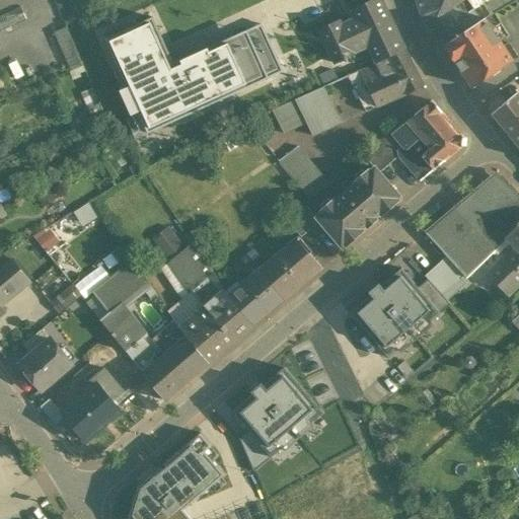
[(405,50),(381,0),(373,0),(352,10),(356,19),(368,45),(376,63),(405,50)]
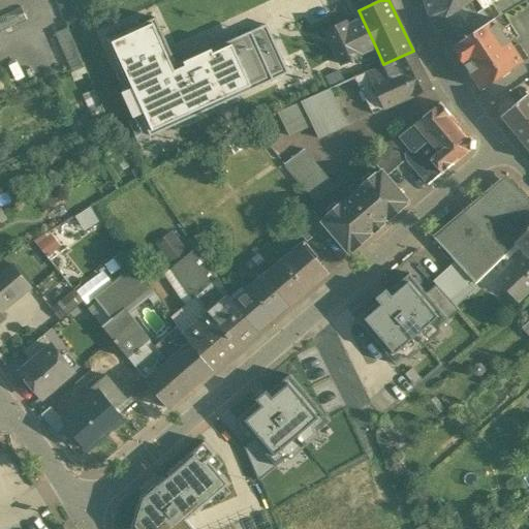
[(459,9),(456,0),(424,0),(430,18),(449,49),(453,47),(473,32),(459,9)]
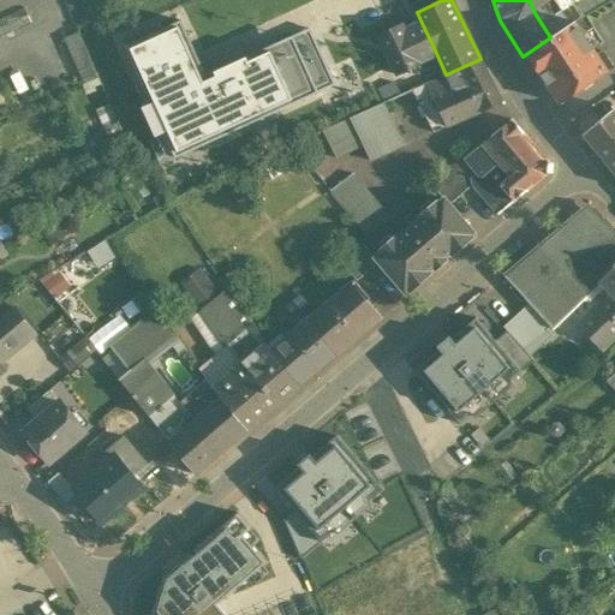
[(530,0),(533,11),(545,3),(548,0),(530,0)]
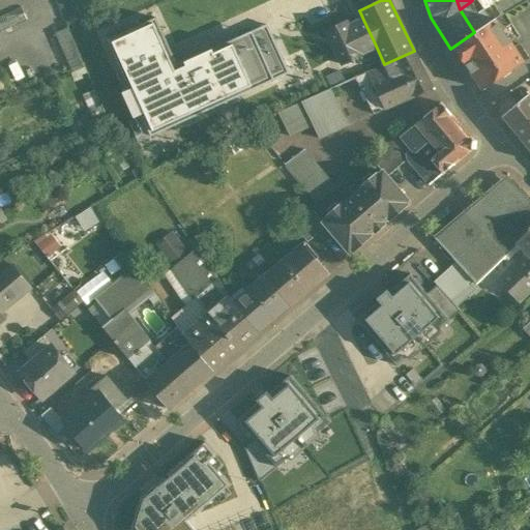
[(477,13),(470,2),(460,9),(474,32),(496,18),(489,6),(477,13)]
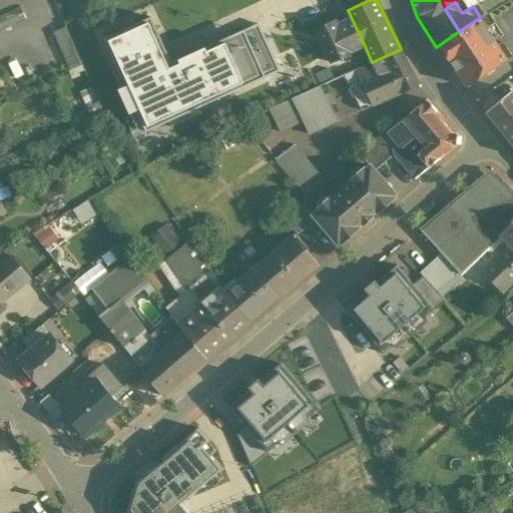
[(21,5),(0,14),(0,30),(26,19),(21,5)]
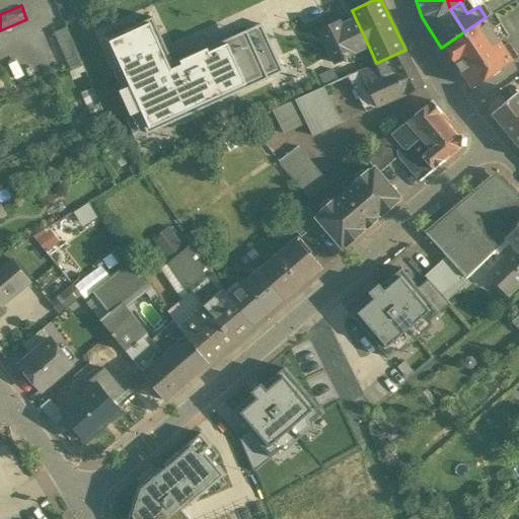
[(182,64),(181,60),(174,64),(153,17),(105,39),(148,134),(257,83),(236,35),(209,48),(210,52),(229,43),(247,84),(150,129),(110,41),(151,22),(172,69),(182,64)]
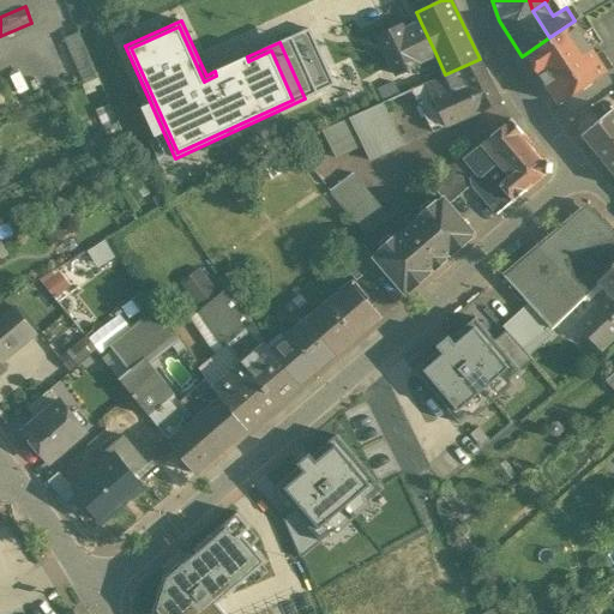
[(549,37),(525,54),(539,73),(540,73),(560,103),(608,71),(607,70),(612,66),(601,50),(596,54),(575,20),(549,37)]
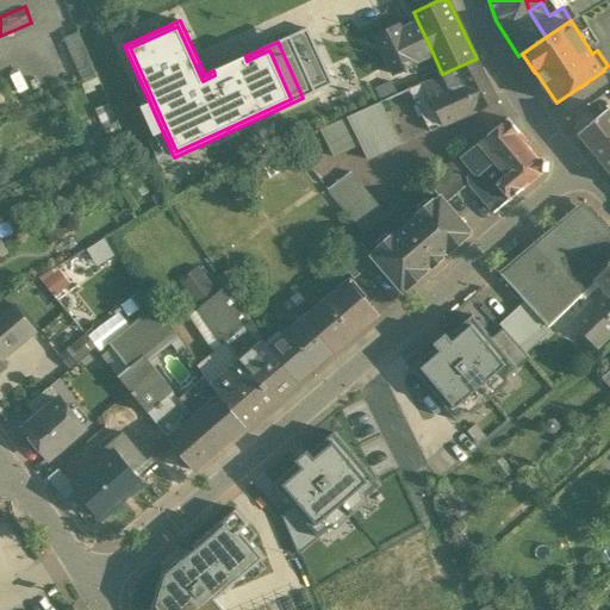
[(418,23),(402,30),(398,24),(375,35),(394,74),(417,63),(416,61),(433,53),(418,23)]
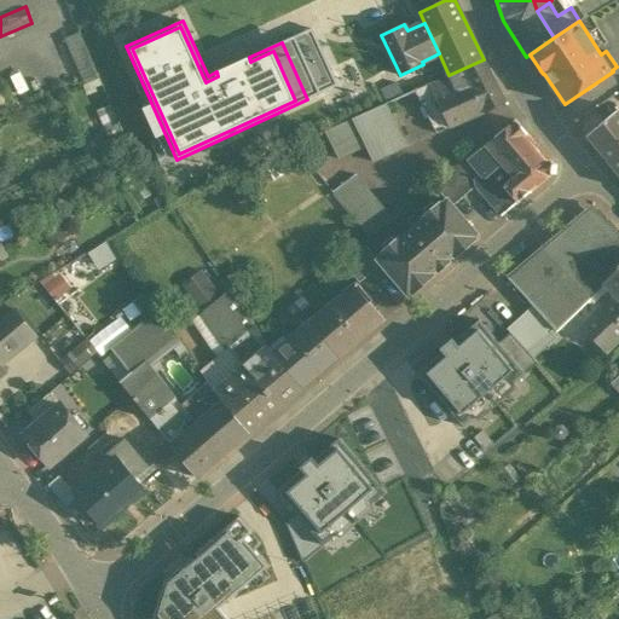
[(249,57),(217,71),(218,76),(206,82),(180,27),(132,48),(179,154),(295,100),(273,51),(250,62),(249,57)]
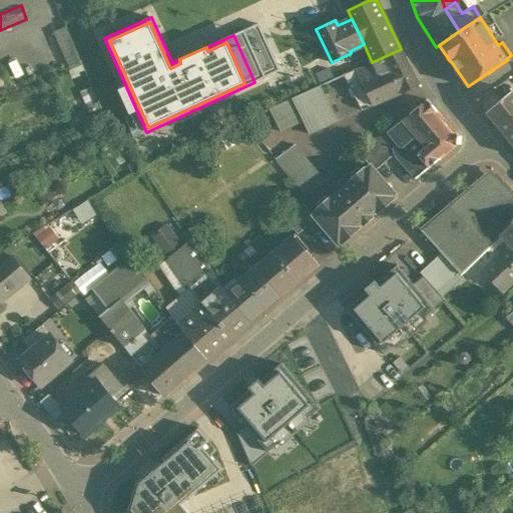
[(233,35),(254,82),(282,70),(260,23),(233,35)]
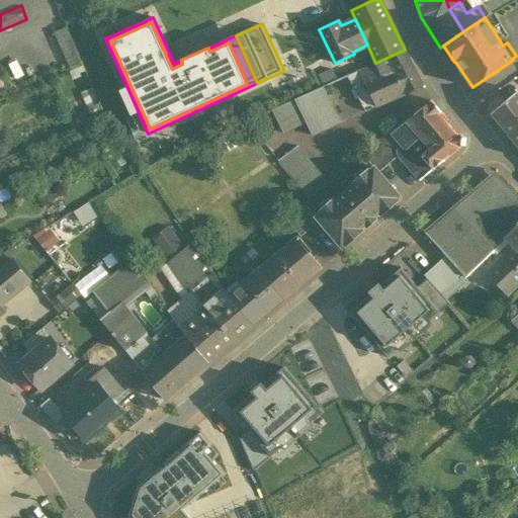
[(72,39),(67,27),(55,32),(71,70),(83,65),(72,39)]
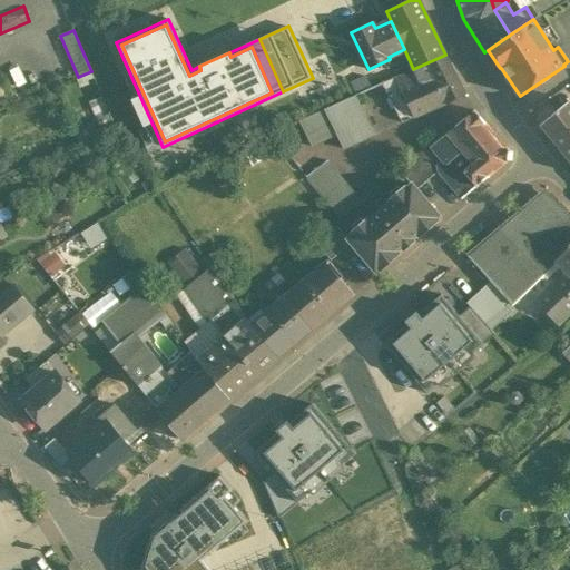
[(445,55),(413,69),(414,71),(396,76),(383,82),(403,123),(446,104),(448,105),(467,95),(445,55)]
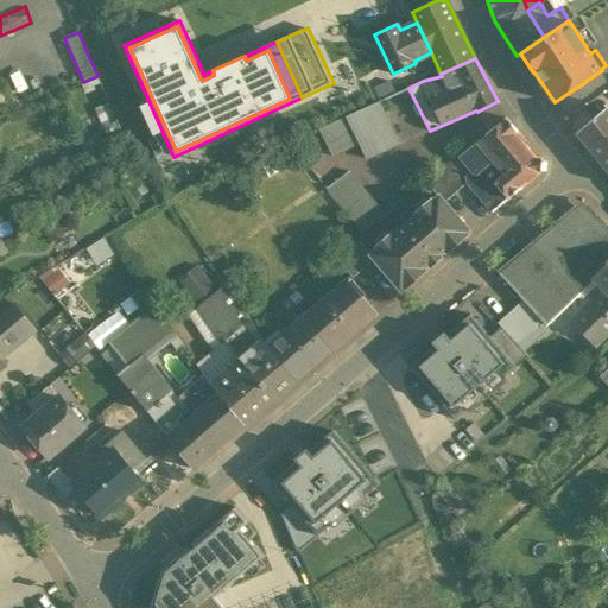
[(379,101),(346,116),(360,144),(367,159),(400,144),(379,101)]
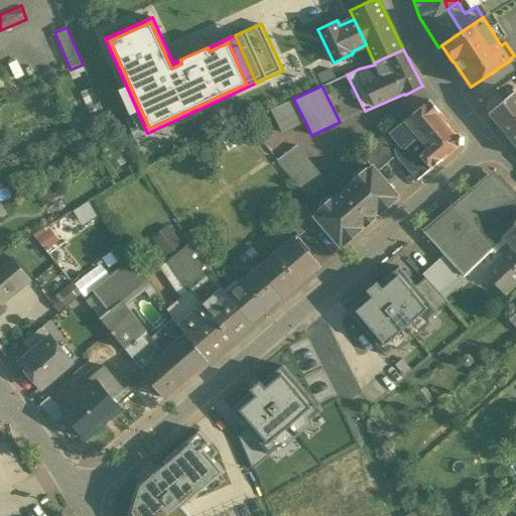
[(515,91),(515,92),(490,113),(515,144),(515,91)]
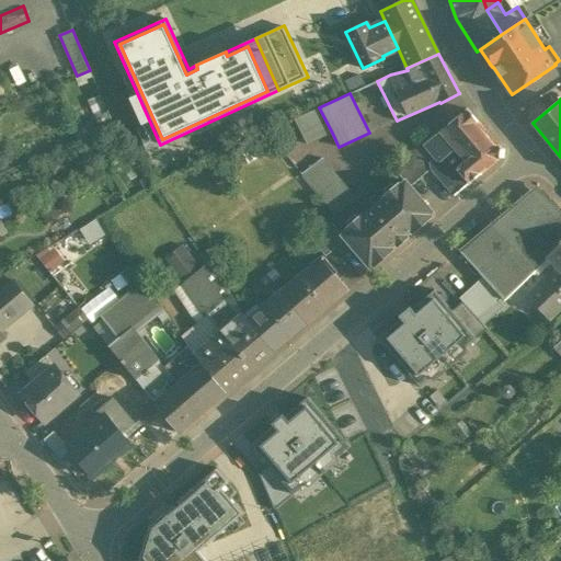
[(319,107),(294,119),(307,145),(332,133),(319,107)]
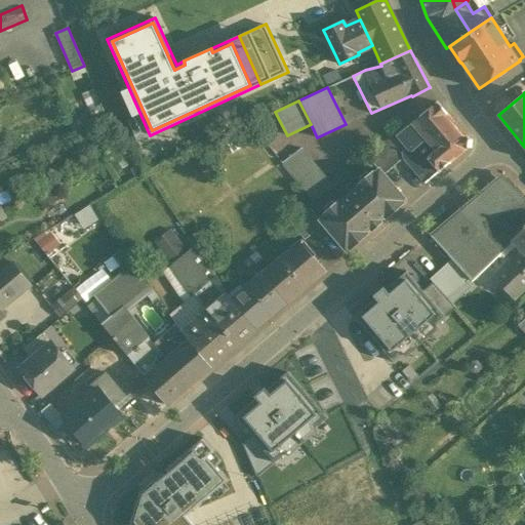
[(438,102),(398,133),(409,147),(405,151),(407,154),(407,161),(426,184),(468,148),(469,138),(438,102)]
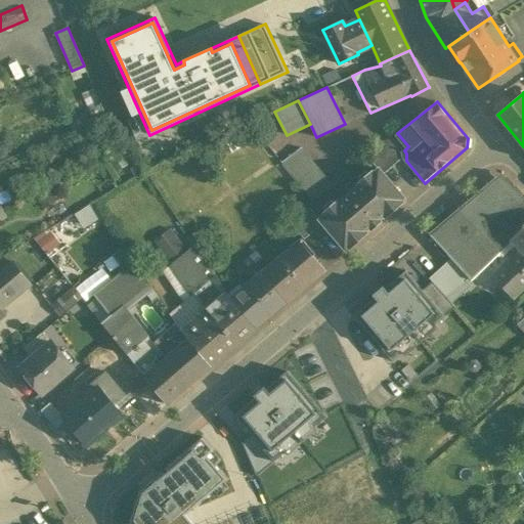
[(397,133),(389,140),(388,138),(366,156),(378,169),(379,169),(384,174),(403,157),(400,154),(404,150),(408,146),(397,133)]
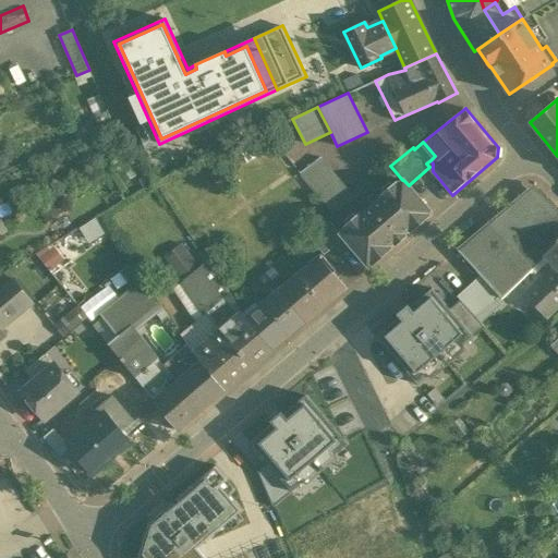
[(353,197),(320,157),(300,172),(332,214),(353,197)]
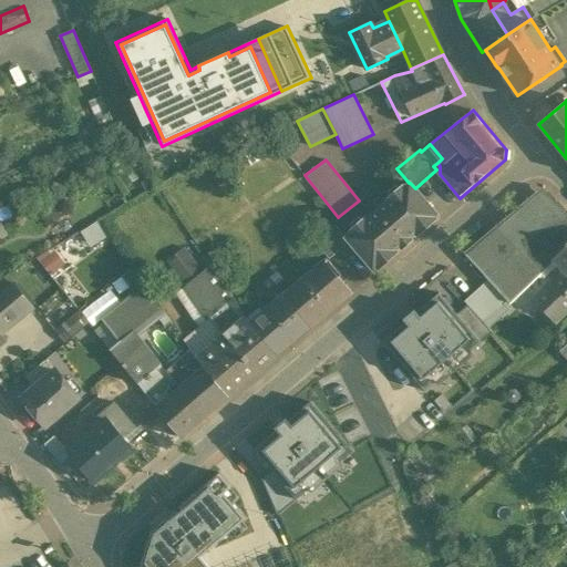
[(403,186),(388,199),(389,200),(367,219),(366,218),(350,232),(351,233),(346,237),(350,241),(373,269),(375,266),(378,268),(379,267),(378,265),(378,261),(390,251),(393,251),(395,254),(397,253),(394,250),(400,246),(401,248),(412,239),(410,237),(415,233),(416,235),(418,234),(416,232),(416,228),(429,218),(432,218),(434,220),(435,219),(434,217),(436,214),(415,188),(410,183),(409,183),(404,187),(403,186)]
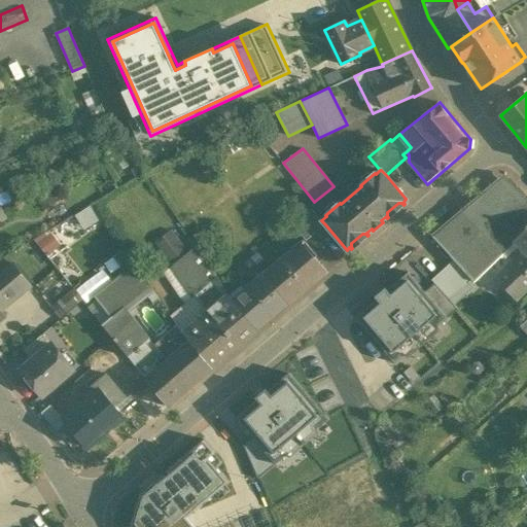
[(506,178),(503,177),(502,178),(500,178),(432,237),(455,260),(472,279),(475,281),(515,242),(514,241),(526,227),(526,199),(508,179),(506,178)]
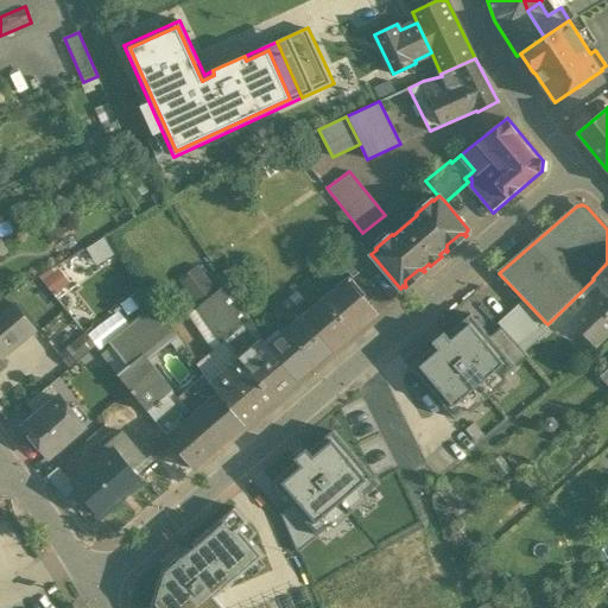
[(371,254),(356,238),(346,247),(365,268),(375,259),(371,254)]
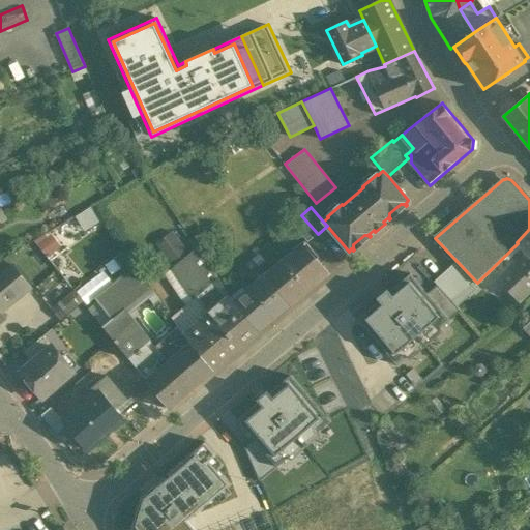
[(92,208),(53,227),(58,239),(97,219),(92,208)]
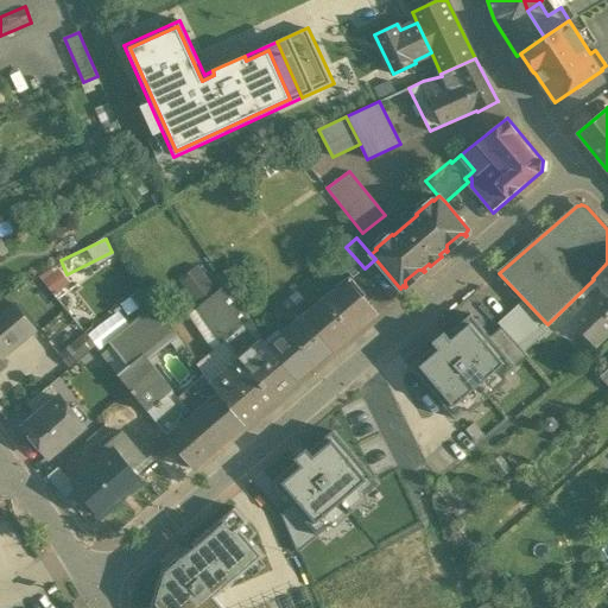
[(365,268),(346,247),(335,255),(354,278),(365,268)]
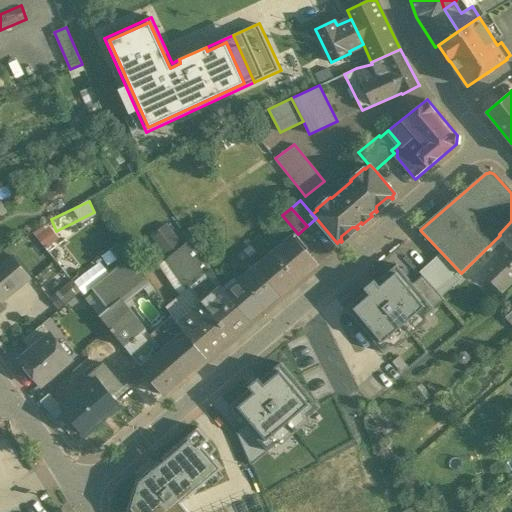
[(511,221),(499,234),(500,235),(511,248),(511,247),(511,221)]
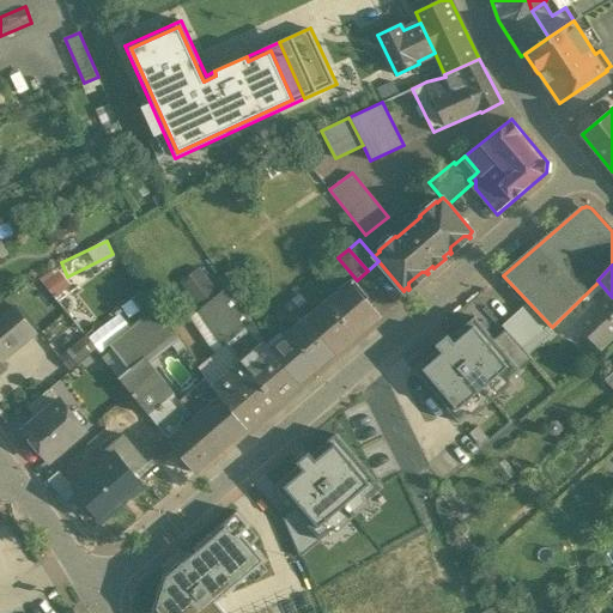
[(43,281),(56,295),(71,281),(58,267),(43,281)]
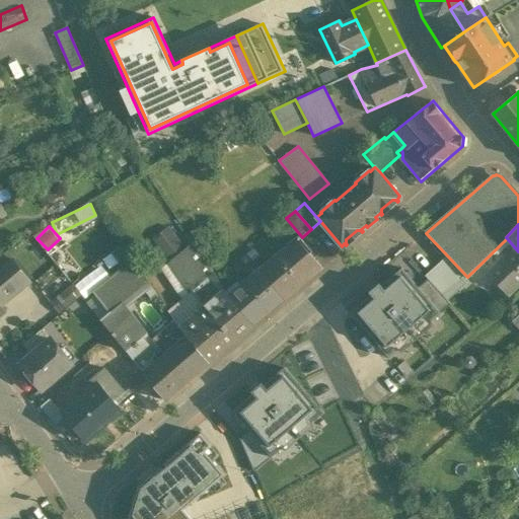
[(186,249),(167,226),(154,237),(172,261),(186,249)]
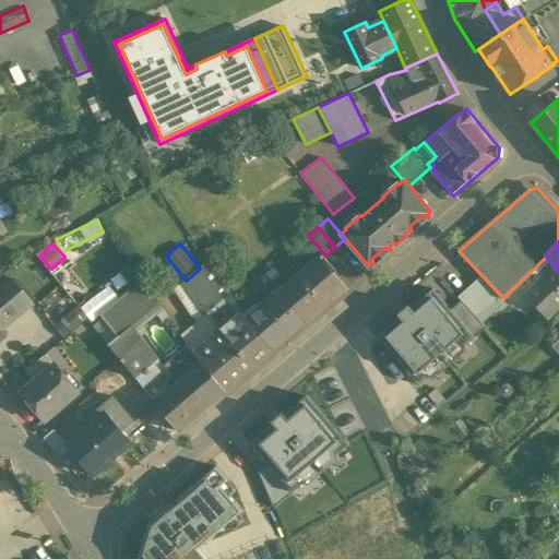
[(320,257),(278,292),(305,322),(346,287),(320,257)]
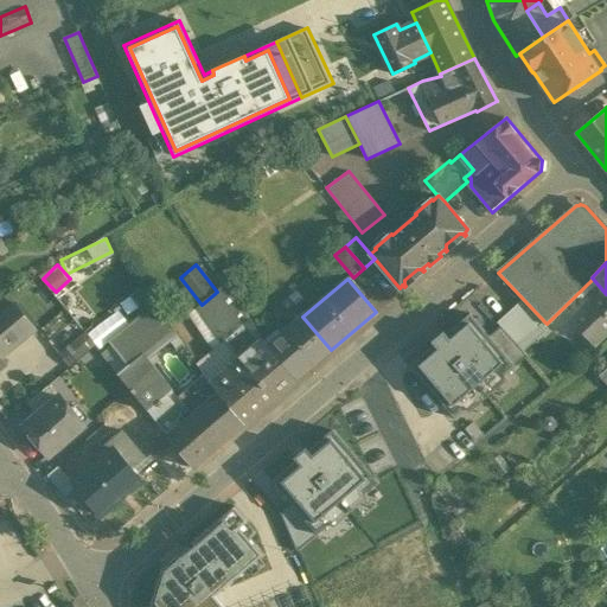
[(217,292),(202,305),(225,339),(251,319),(227,285),(217,292)]
